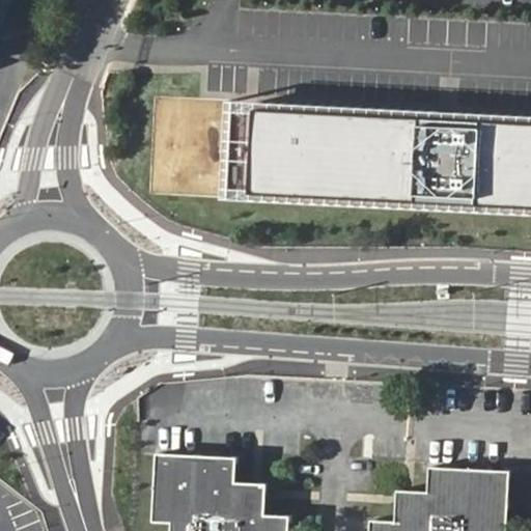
[(530,216),(530,118),(256,105),(252,202),(530,216)]
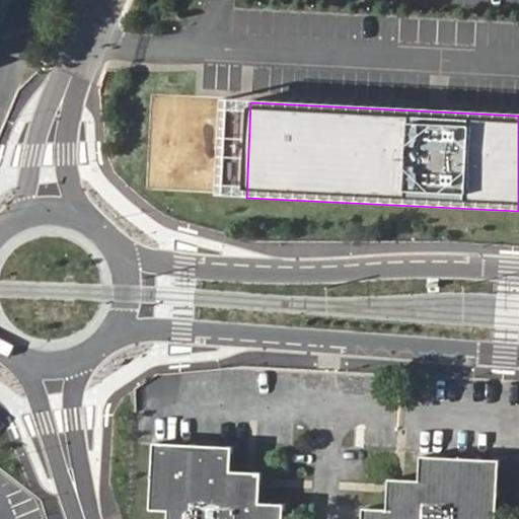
[(256,502),(229,473),(231,446),(154,444),(151,510),(168,510),(168,518),(284,518),(285,503),(256,502)]
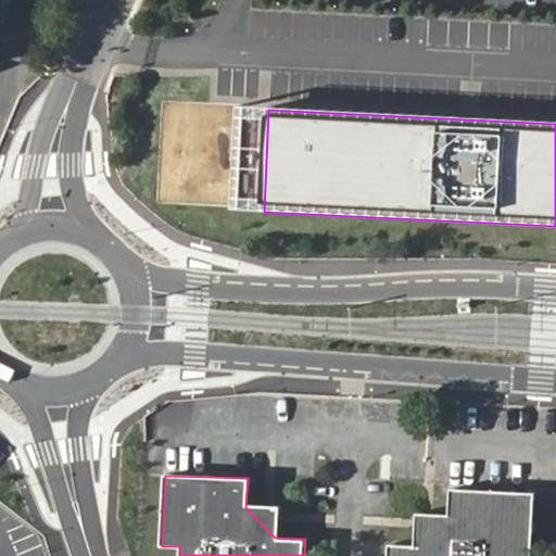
[(451,517),(419,544),(390,543),(389,555),(531,555),(534,492),(452,488),(451,517)]
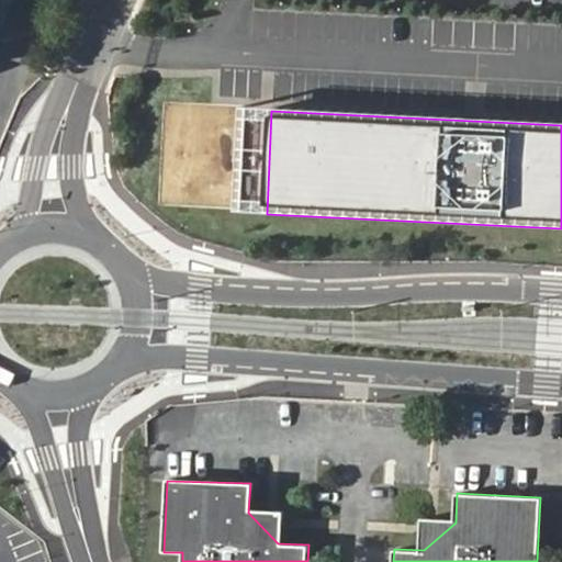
[(265,514),(248,513),(278,543),(278,528),(279,515),(265,514)]
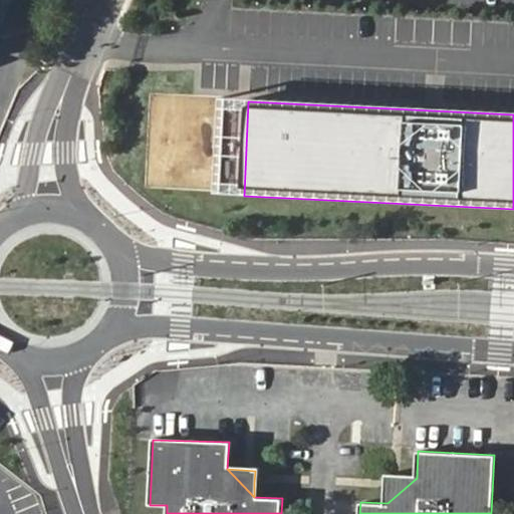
[(389,477),(388,503),(417,478),(400,478),(389,477)]
